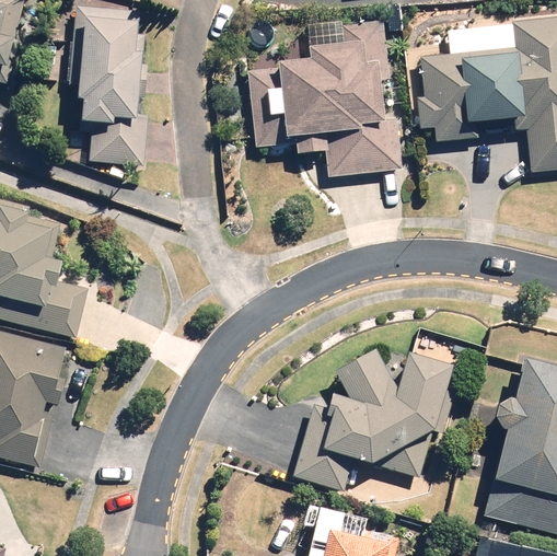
[(0,0),(0,72),(3,73),(10,43),(0,39),(0,23),(2,14),(22,19),(26,0),(0,0)]
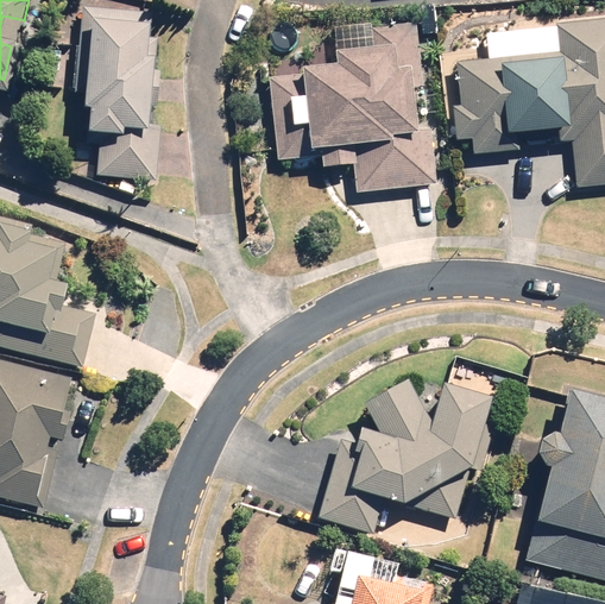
[(153,12),(82,7),(79,49),(88,50),(82,137),(96,137),(94,176),(158,180),(162,125),(146,124),(153,12)]
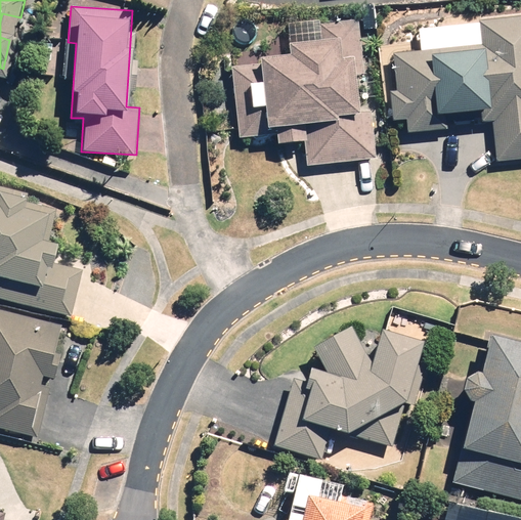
[(449,128),(449,125),(496,123),(498,159),(520,157),(520,15),(480,18),(482,47),(395,52),(397,91),(390,91),(392,121),(407,120),(408,130),(449,128)]
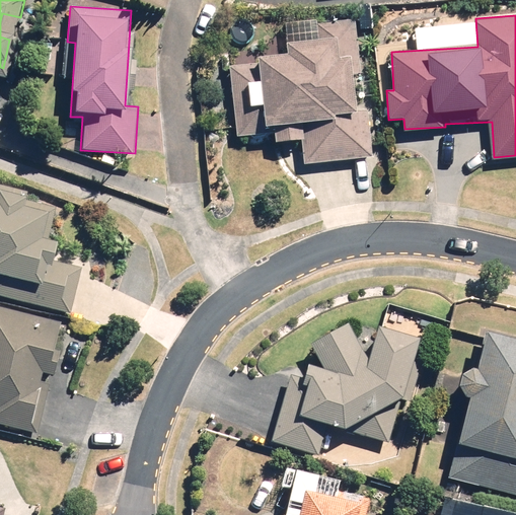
[(304,161),(372,159),(371,114),(354,115),(353,81),(362,80),(360,16),(319,17),(319,45),(287,46),(287,59),(256,60),(258,81),(245,82),(245,106),(235,106),(235,133),(273,132),(274,144),(303,143),(304,161)]
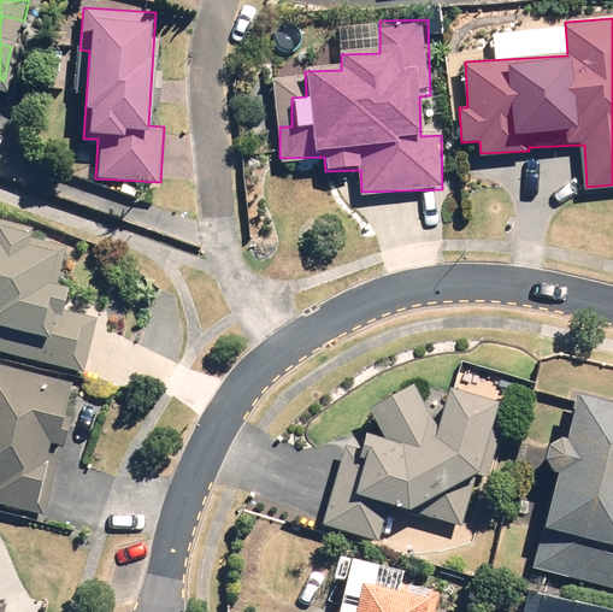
[(0,355),(86,372),(98,315),(60,309),(64,292),(57,290),(65,245),(29,239),(31,225),(0,219),(0,355)]
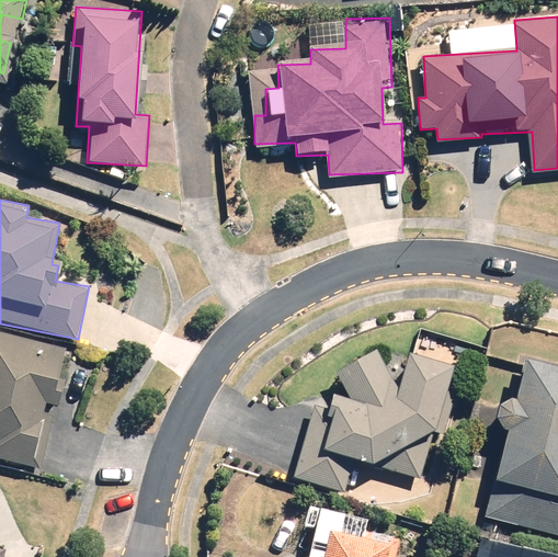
[(0,336),(0,461),(44,470),(70,351),(0,336)]
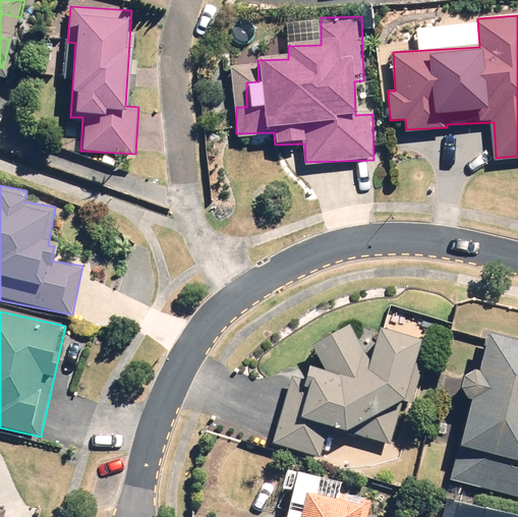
[(331,384),(291,375),(273,443),(319,456),(327,428),(389,446),(417,343),(373,331),(366,358),(349,326),(310,347),(331,384)]
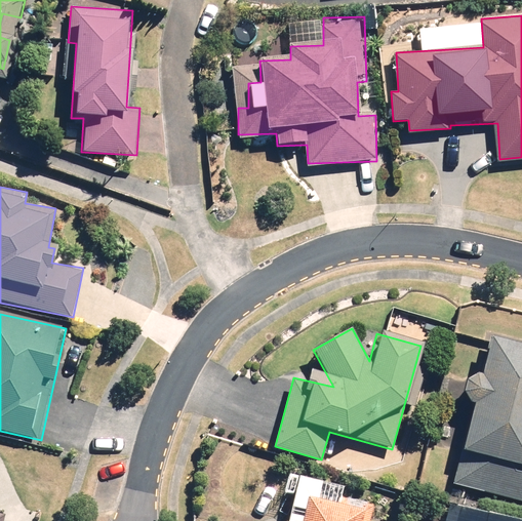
[(464,428),(450,480),(521,498),(521,348),(485,339),(475,376),(458,372),(446,423),(464,428)]
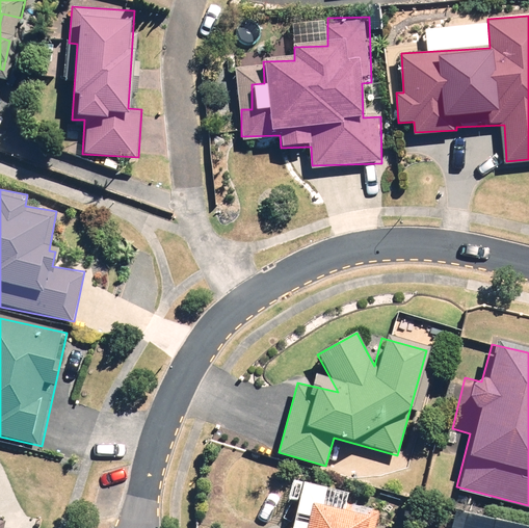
[(374,527),(377,507),(343,501),(345,491),(295,482),(288,527),(374,527)]
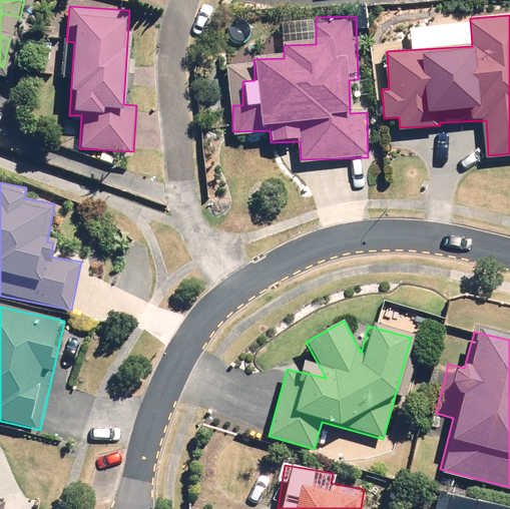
[(509,507),(442,493),(438,508),(509,508),(509,507)]
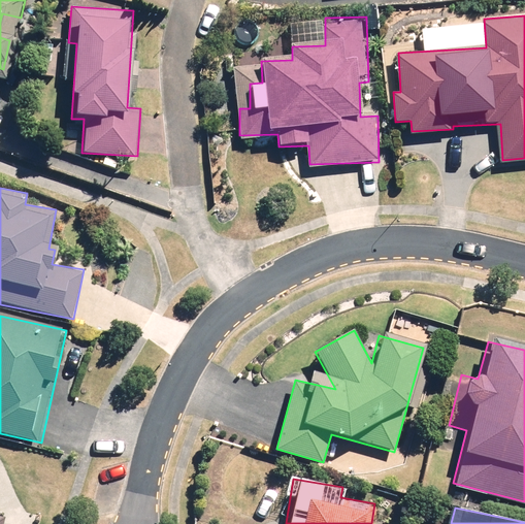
All buildings are outlined.
